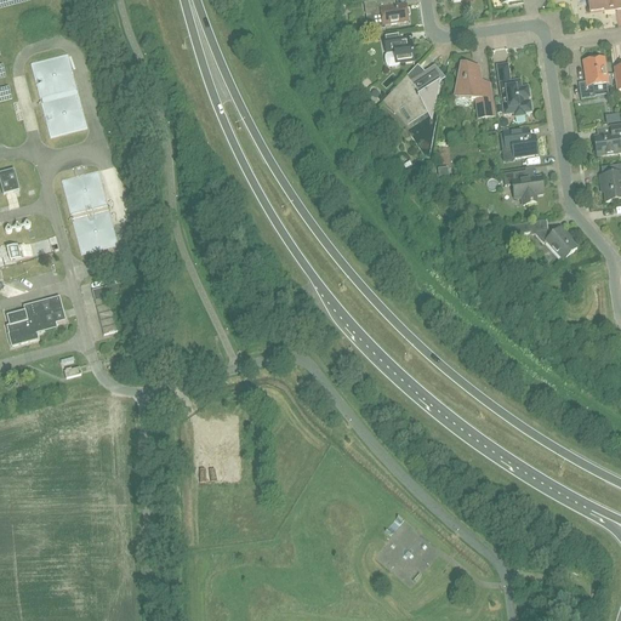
[(389,0),(364,4),(366,17),(372,16),(374,28),(374,29),(383,28),(382,26),(408,22),(405,6),(391,7),(389,0)]
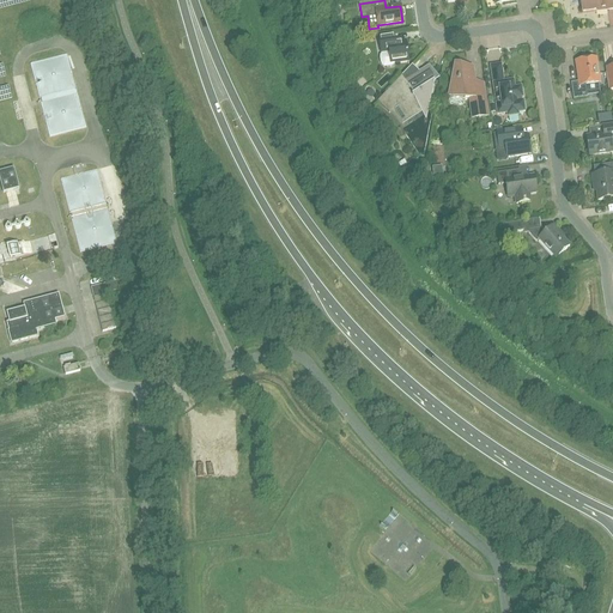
[(606,10),(612,7),(612,0),(578,0),(581,10),(605,6),(606,10)]
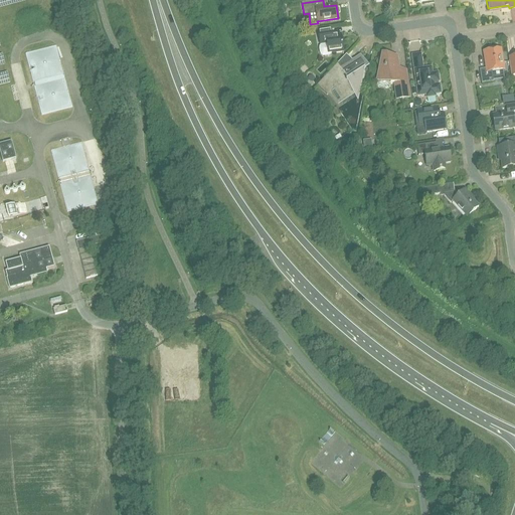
[(320,44),(321,44),(319,46),(319,48),(319,51),(320,53),(321,55),(323,56),(331,55),(333,52),(342,51),(340,34),(331,36),(330,29),(318,31),(320,44)]
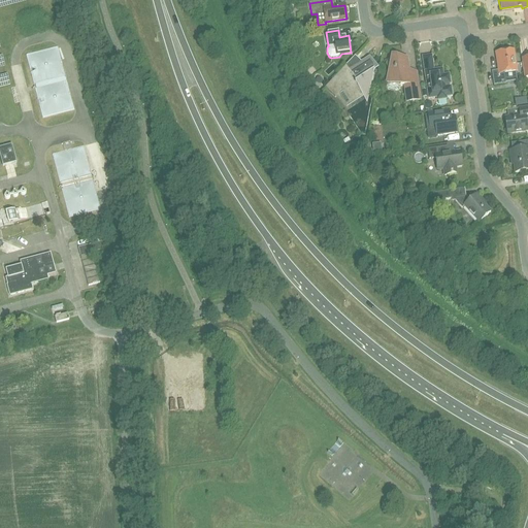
[(26,55),(42,117),(73,109),(57,46),(26,55)]
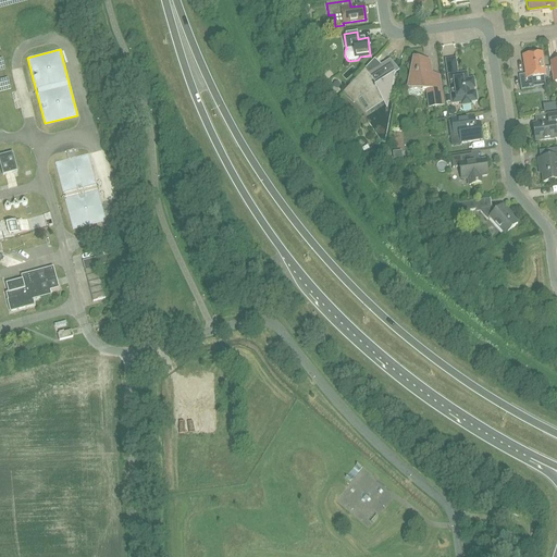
[(531,78),(544,76),(541,54),(522,57),(525,75),(518,76),(520,90),(532,88),(531,78)]
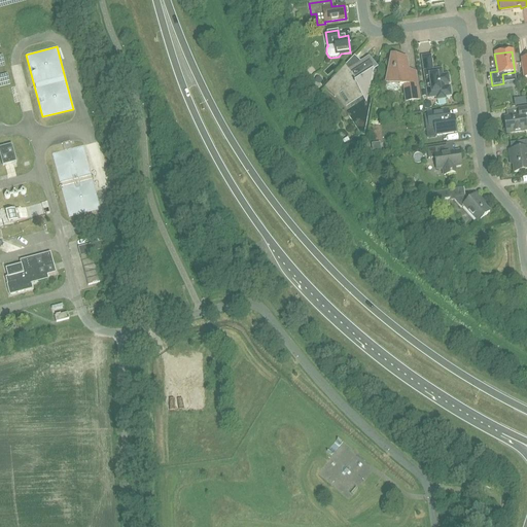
[(448,86),(447,83),(448,83),(447,75),(442,75),(441,69),(431,70),(429,57),(421,58),(426,99),(434,97),(435,100),(445,99),(445,97),(450,96),(449,86),(448,86)]
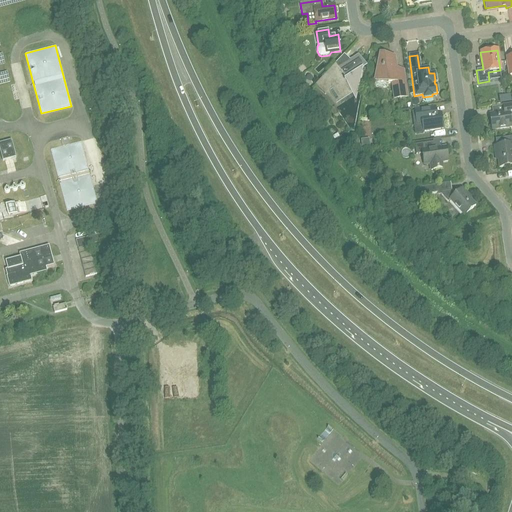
[(348,63),(341,56),(323,76),(314,85),(324,94),(331,89),(337,99),(350,91),(351,93),(357,90),(363,63),(360,59),(354,63),(352,60),(348,63)]
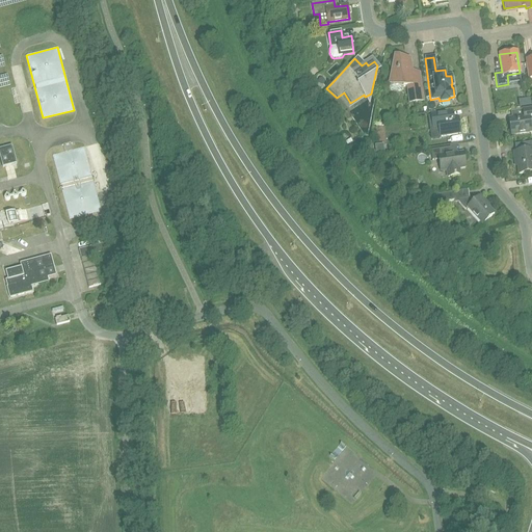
[(401,90),(402,86),(406,86),(408,102),(422,100),(419,74),(410,75),(408,61),(404,60),(404,58),(398,59),(394,58),(389,87),(390,89),(400,91),(401,90)]
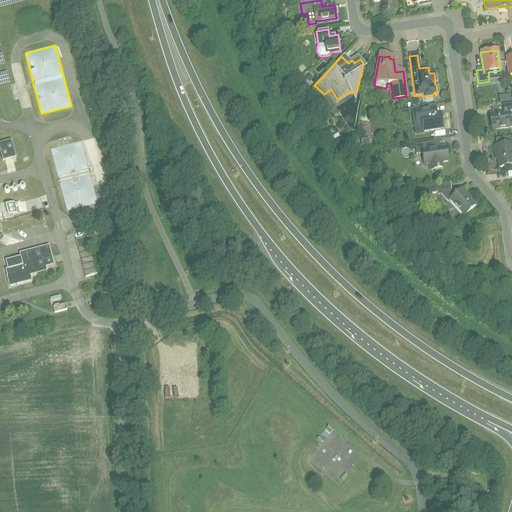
[(499,129),(511,126),(511,104),(502,105),(503,113),(498,113),(488,114),(490,129),(499,128),(499,129)]
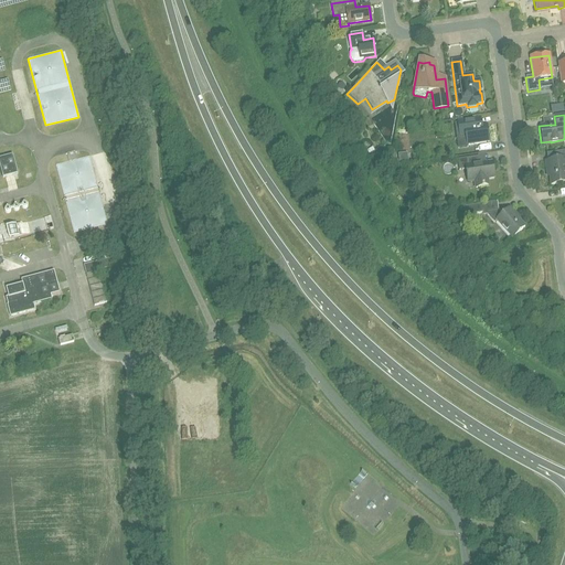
[(466,145),(488,141),(486,125),(481,125),(480,118),(456,121),(458,136),(456,137),(458,148),(467,147),(466,145)]
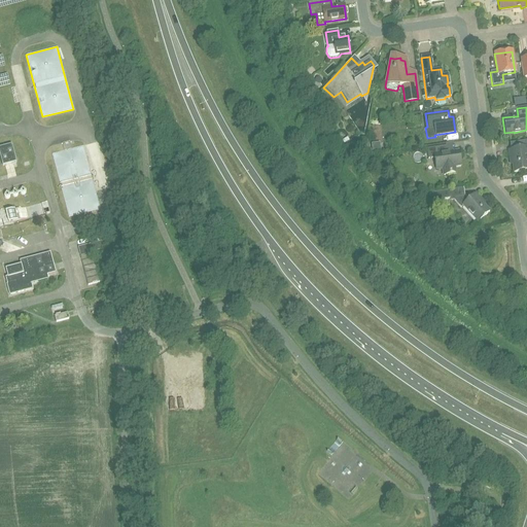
[(526,147),(526,140),(517,142),(518,149),(508,150),(510,159),(512,157),(514,172),(526,170),(526,150),(526,148),(526,147)]
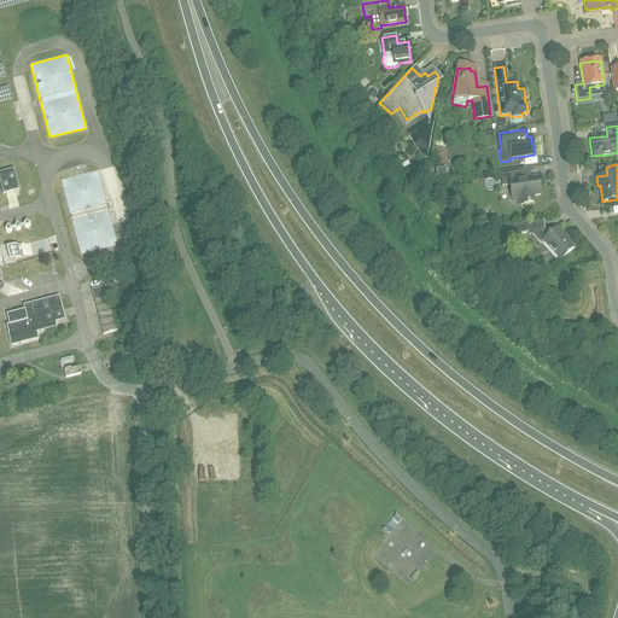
[(60,181),(79,246),(81,255),(118,244),(98,172),(83,175),(81,167),(71,169),(74,178),(60,181)]
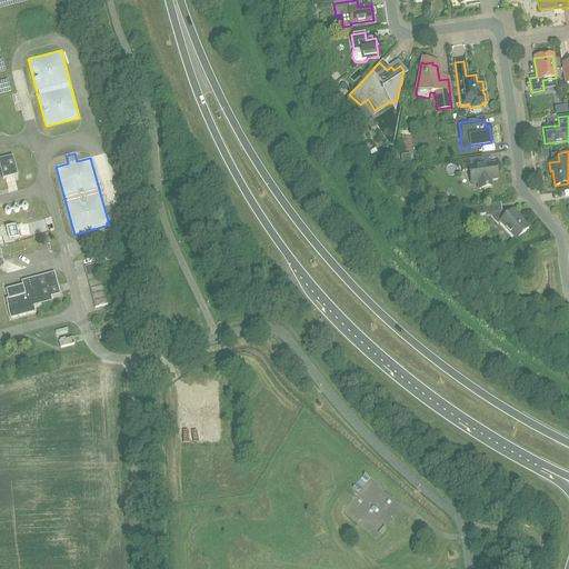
[(18,176),(12,157),(0,159),(0,168),(2,179),(18,176)]
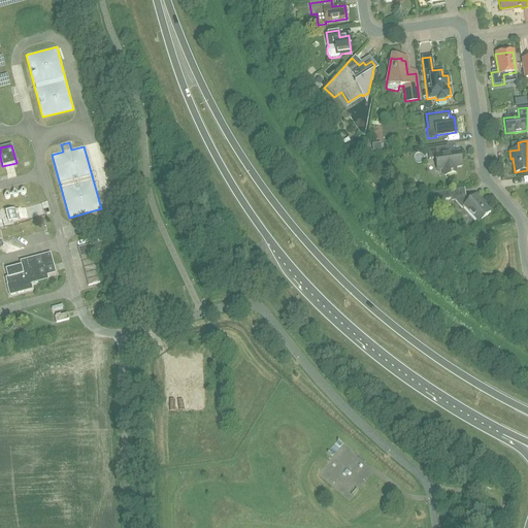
[(427,149),(428,157),(428,159),(435,158),(436,169),(442,168),(443,175),(452,174),(452,172),(456,172),(455,166),(461,165),(459,151),(447,153),(446,145),(427,149)]
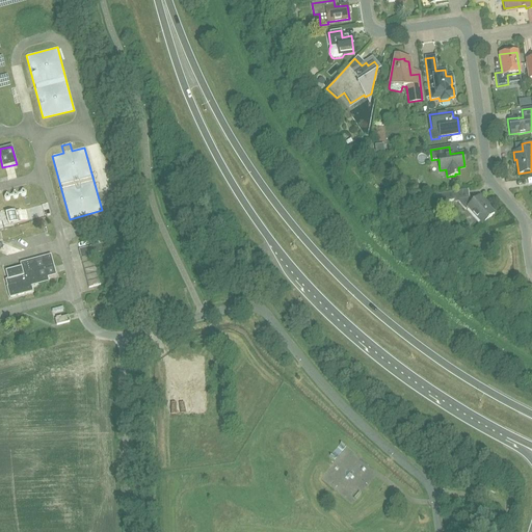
[(439,202),(454,200),(453,191),(437,193),(439,202)]
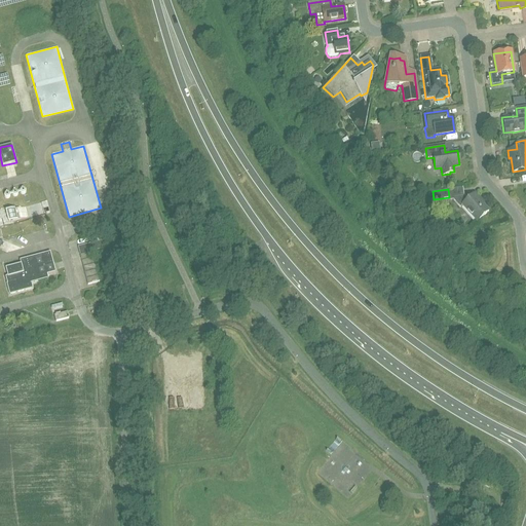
[(467,199),(463,195),(452,197),(453,199),(459,208),(461,205),(477,221),(488,211),(479,200),(480,198),(475,192),(467,199)]
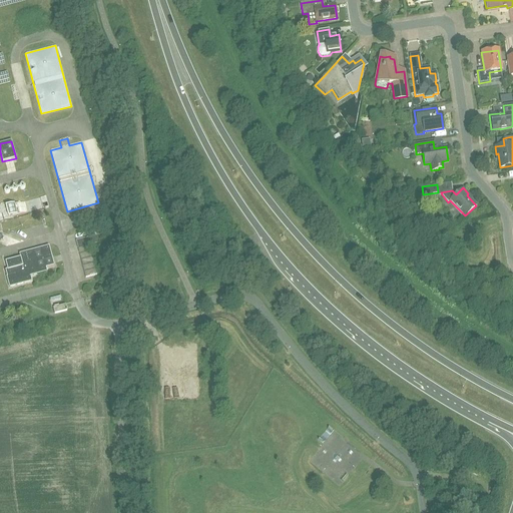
[(13,215),(49,205),(46,195),(10,205),(10,202),(0,204),(0,221),(0,223),(4,222),(4,220),(14,218),(13,215)]
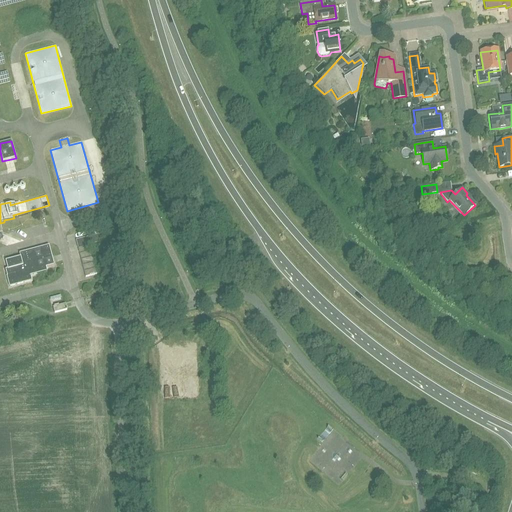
[(15,230),(11,234),(22,243),(25,238),(15,230)]
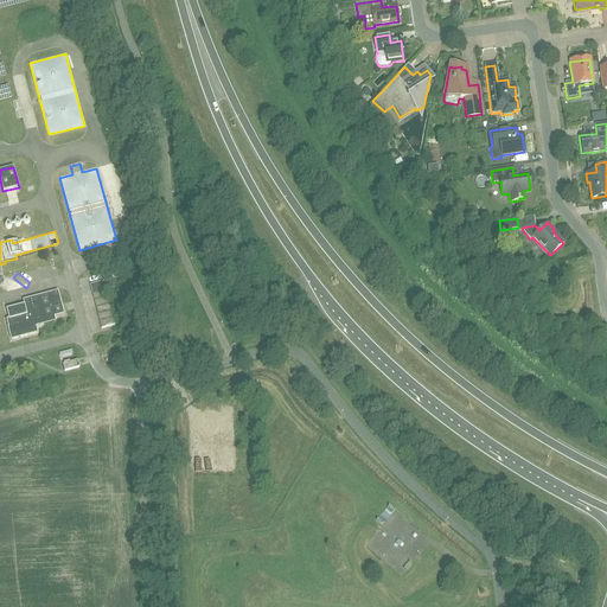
[(64,314),(62,305),(58,291),(57,292),(29,300),(29,301),(27,302),(29,305),(6,311),(8,319),(6,320),(12,339),(37,333),(34,323),(64,314)]
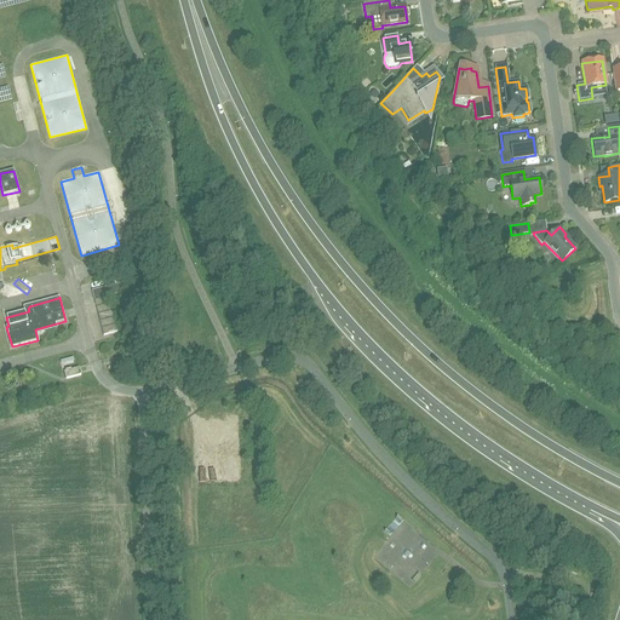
[(95,300),(103,336),(118,332),(108,297),(95,300)]
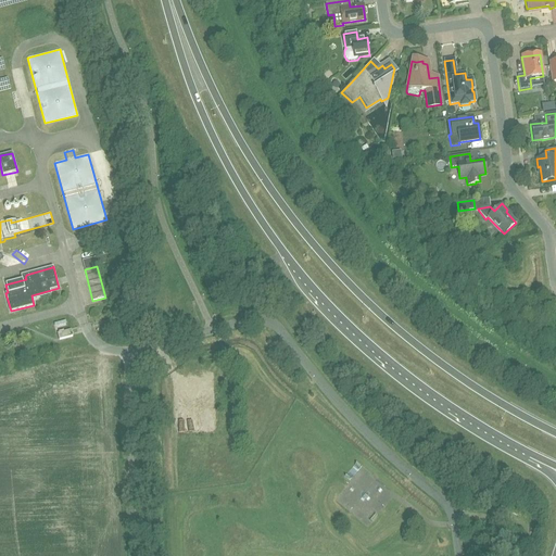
[(51,329),(64,325),(61,317),(48,323),(51,329)]
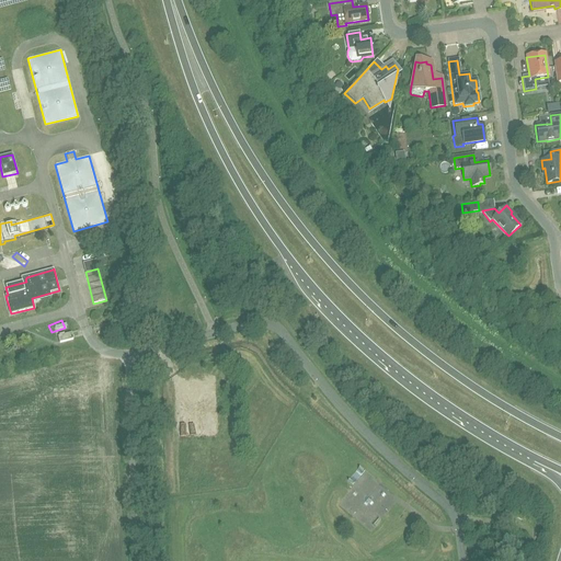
[(73,340),(71,333),(58,336),(59,343),(73,340)]
